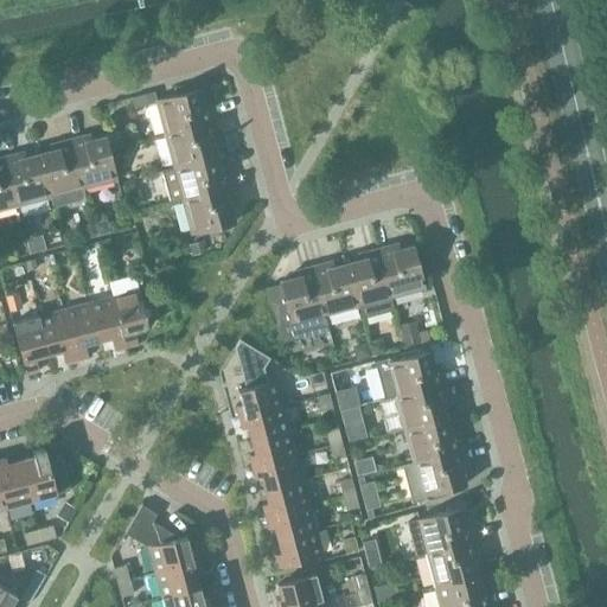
[(155,100),(165,134),(213,121),(209,106),(204,107),(198,89),(155,100)]
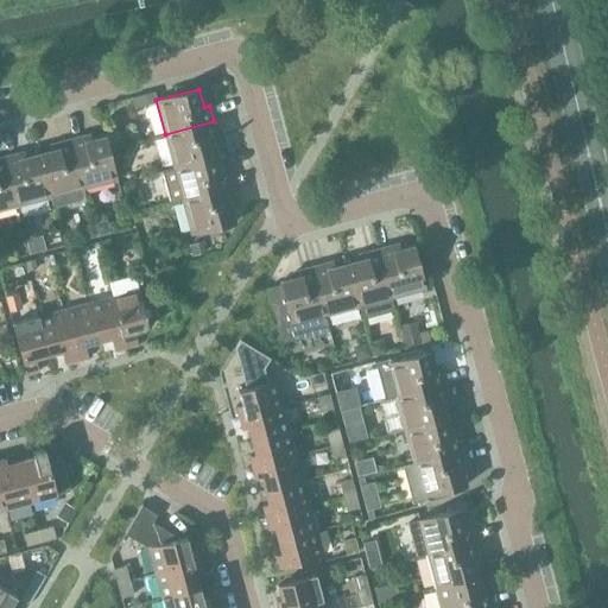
[(165,134),(173,168),(216,156),(211,138),(217,137),(214,121),(165,134)]
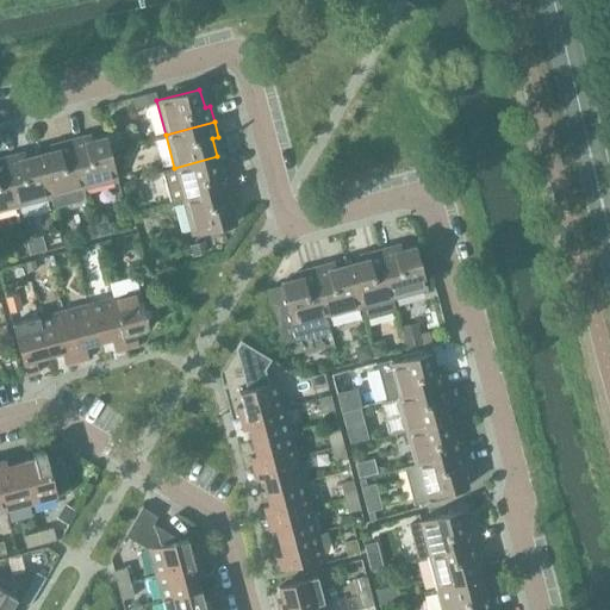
[(86,136),(70,141),(83,188),(117,180),(106,137),(87,142),(86,136)]
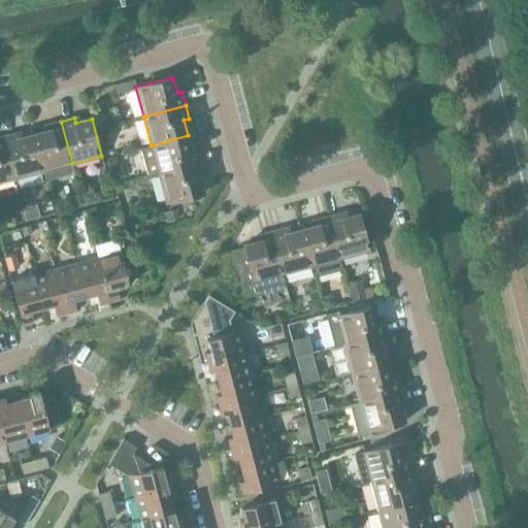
[(33,134),(43,171),(44,176),(50,179),(71,173),(73,169),(72,163),(61,122),(47,125),(48,130),(33,134)]
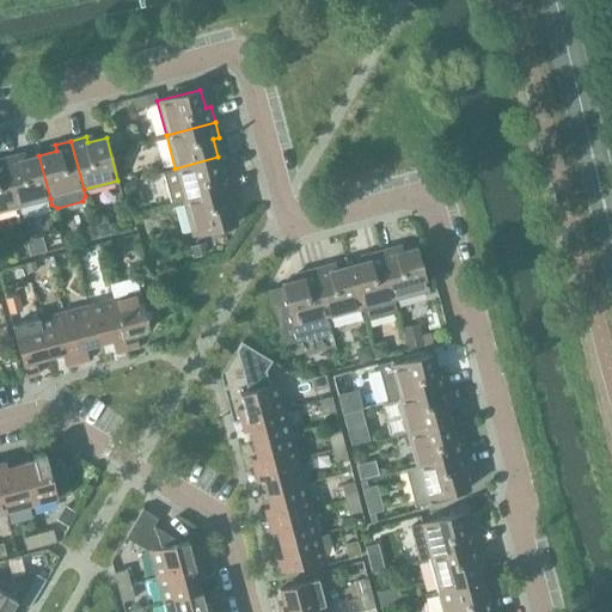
[(19,154),(4,158),(17,207),(50,199),(38,155),(20,160),(19,154)]
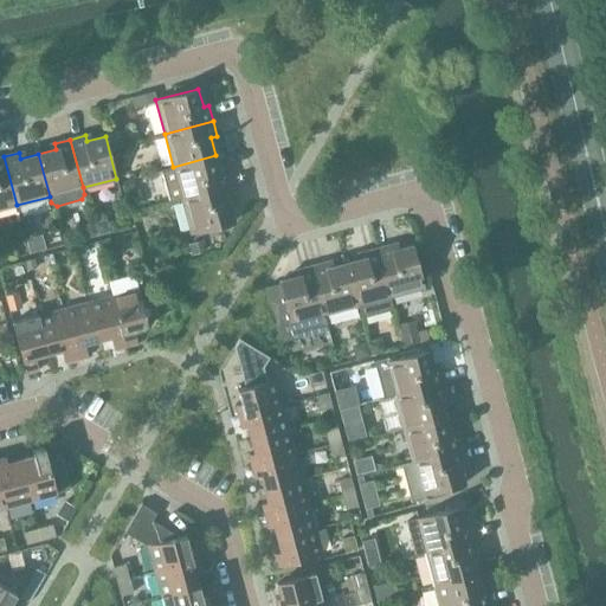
[(169,202),(182,199),(230,187),(226,172),(220,173),(216,155),(173,167),(161,169),(169,202)]
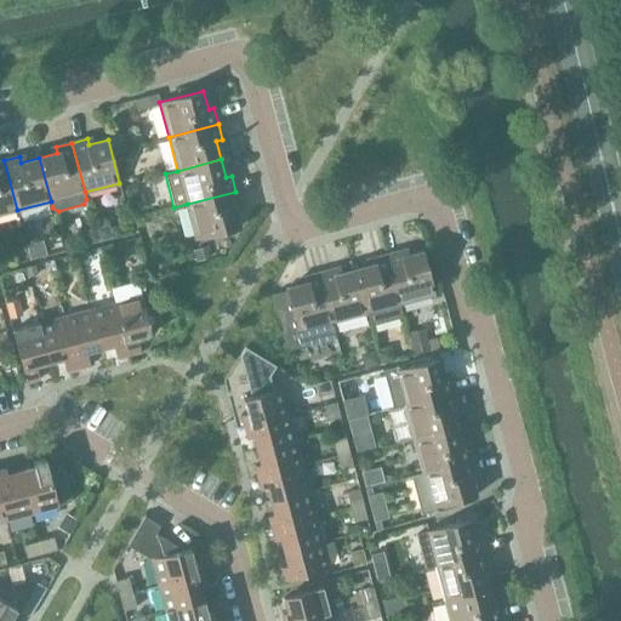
[(0,214),(17,210),(4,160),(0,161),(0,214)]
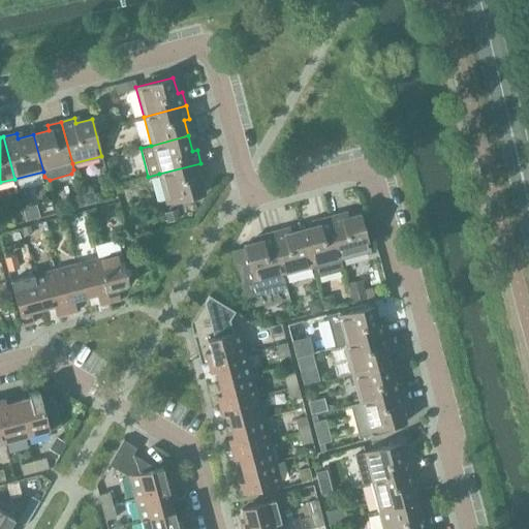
[(200,163),(159,174),(167,204),(204,193),(199,178),(205,176),(200,163)]
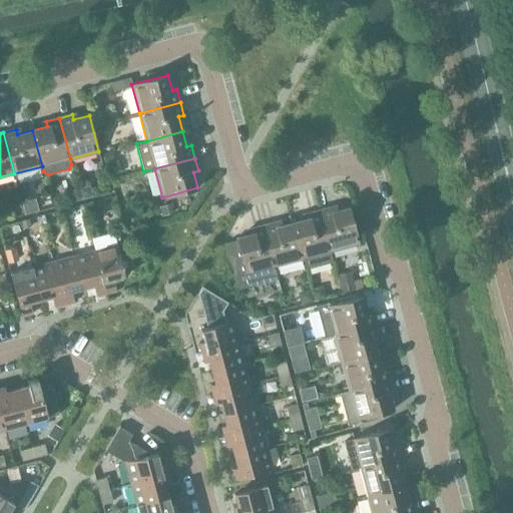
[(89,185),(78,188),(81,199),(93,196),(89,185)]
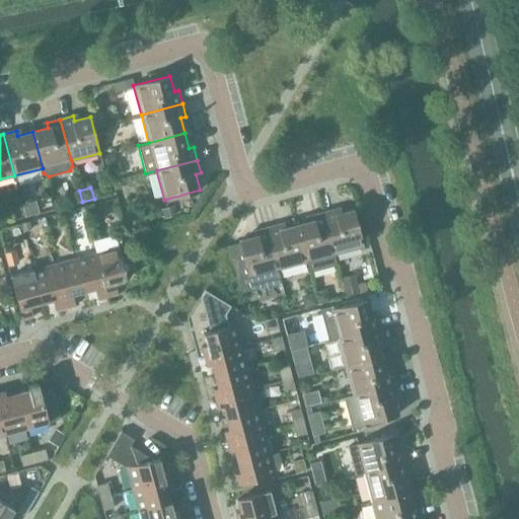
[(82,202),(79,191),(69,194),(72,205),(82,202)]
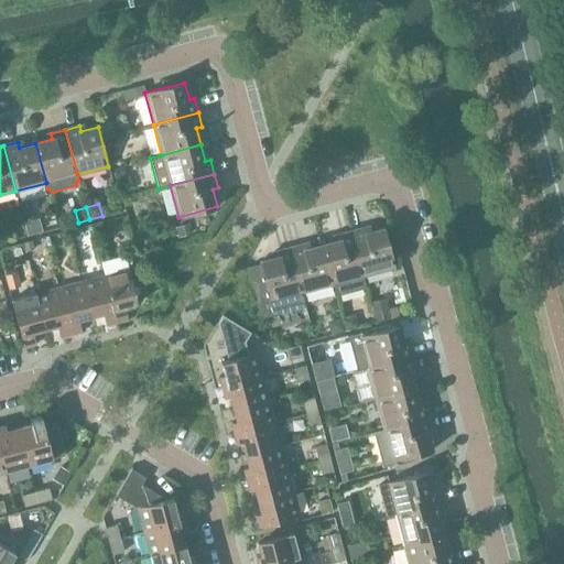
[(365,227),(351,231),(364,275),(394,268),(383,228),(367,232),(365,227)]
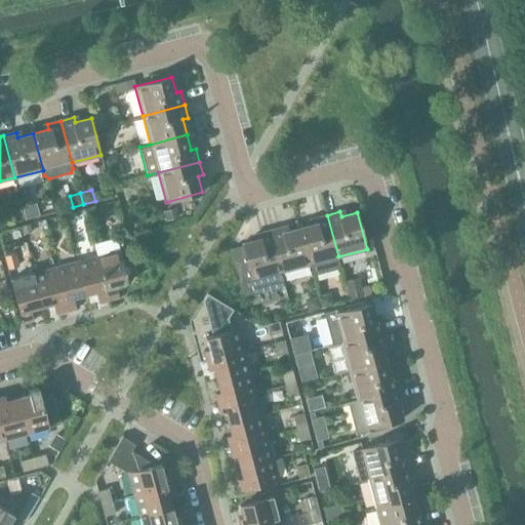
[(299,228),(310,265),(311,271),(316,273),(337,268),(339,263),(338,256),(327,215),(314,218),(315,224),(299,228)]
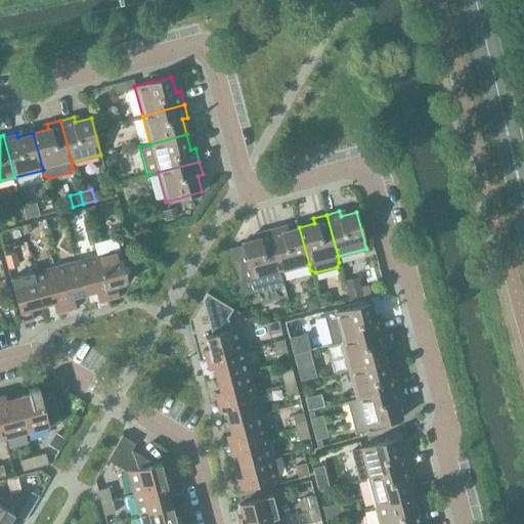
[(282,226),(269,230),(280,271),(309,264),(299,227),(284,231),(282,226)]
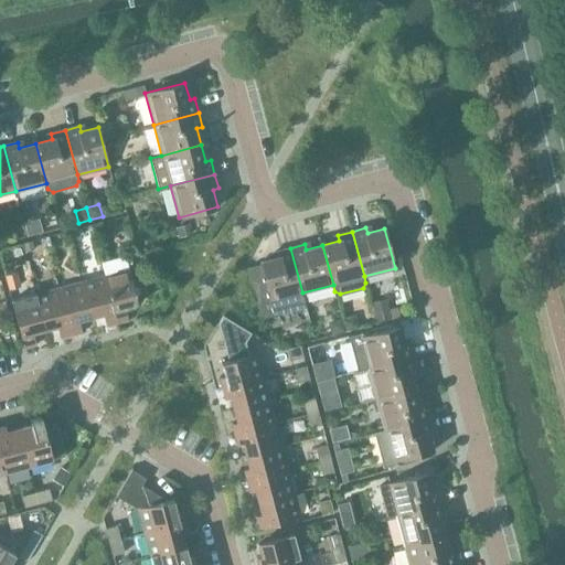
[(302,292),(290,248),(276,252),(278,257),(260,262),(260,264),(248,267),(262,318),(306,306),(302,292)]
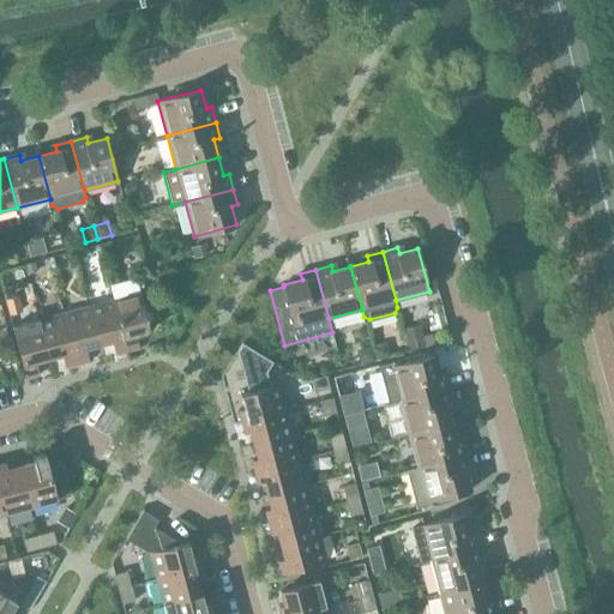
[(109,286),(113,299),(127,351),(139,348),(136,335),(150,331),(148,324),(152,318),(151,313),(144,309),(136,278),(109,286)]
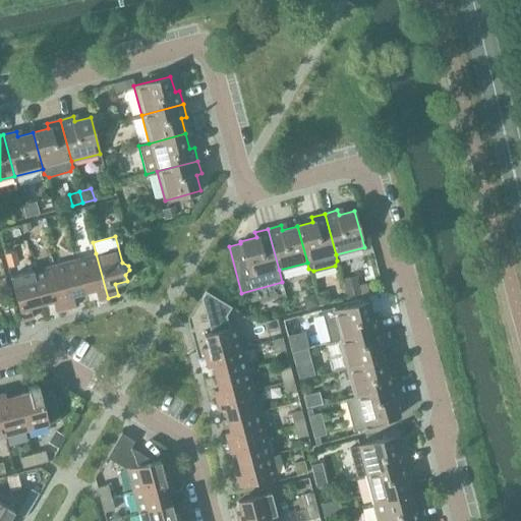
[(96,253),(75,259),(83,292),(95,289),(98,300),(108,298),(96,253)]
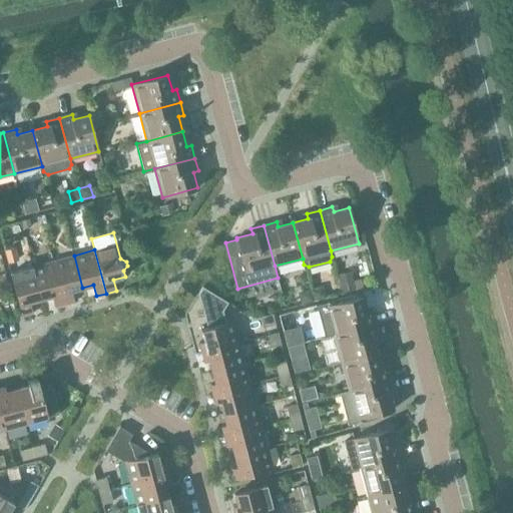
[(74,255),(53,262),(64,305),(74,302),(71,291),(82,288),(74,255)]
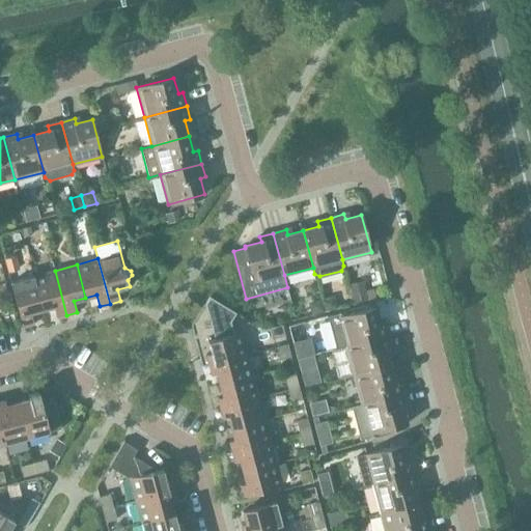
[(55,271),(33,276),(42,309),(53,306),(56,317),(66,315),(55,271)]
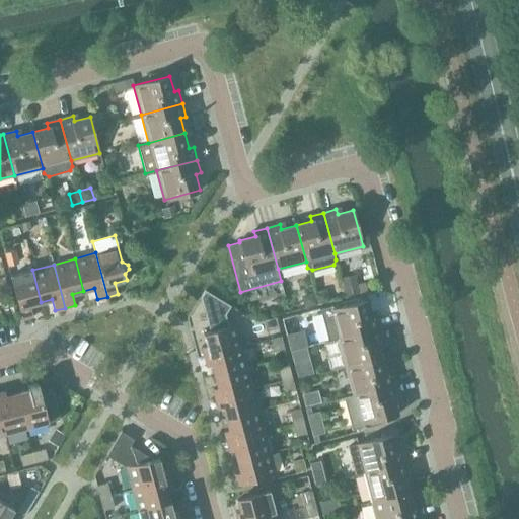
[(41,302),(32,270),(10,276),(22,319),(33,316),(29,305),(41,302)]
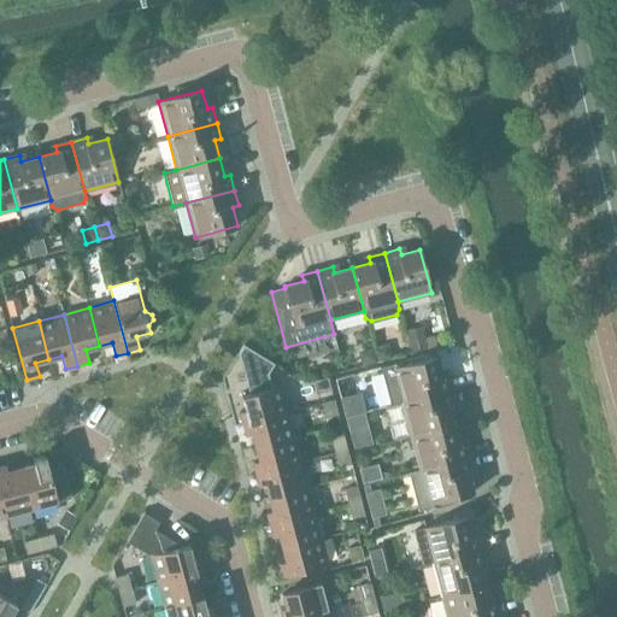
[(425,323),(409,327),(413,347),(430,342),(425,323)]
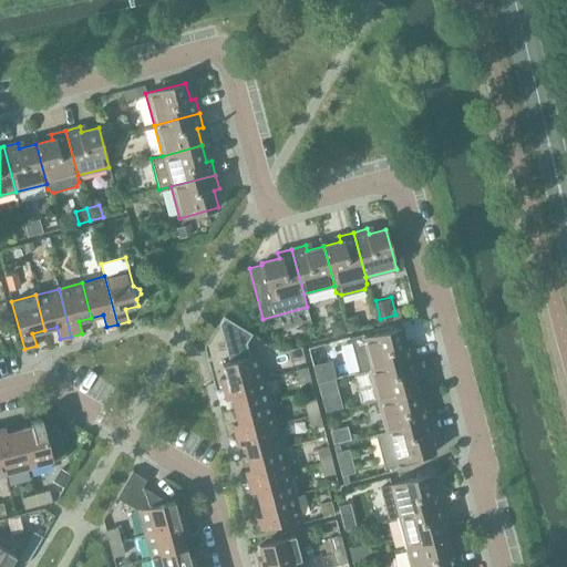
[(219,379),(223,389),(264,379),(257,354),(246,358),(241,342),(248,331),(223,317),(209,340),(216,366),(222,363),(225,377),(219,379)]
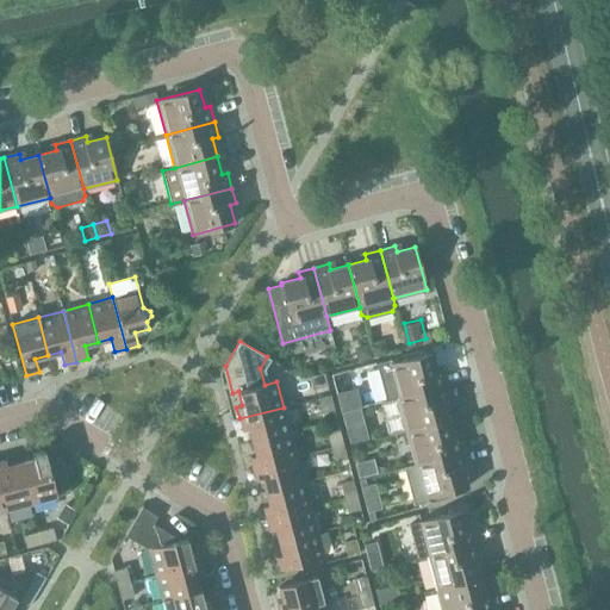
[(354,349),(358,361),(372,358),(368,344),(354,349)]
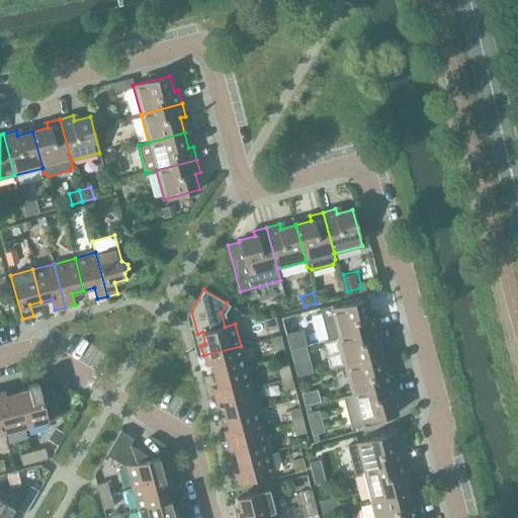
[(329,340),(338,338),(378,327),(375,314),(370,315),(366,299),(333,309),(332,305),(321,308),(329,340)]
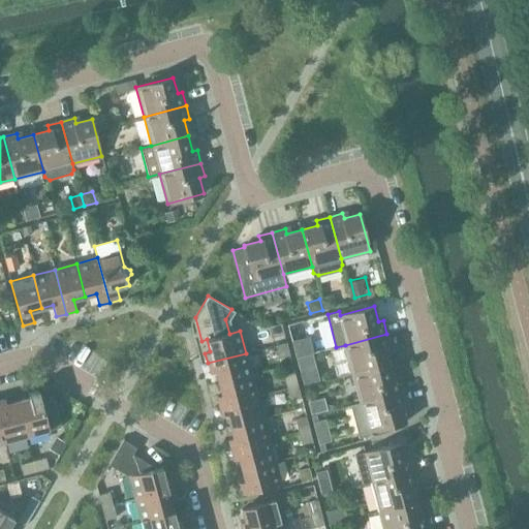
[(270,325),(273,337),(283,334),(281,322),(270,325)]
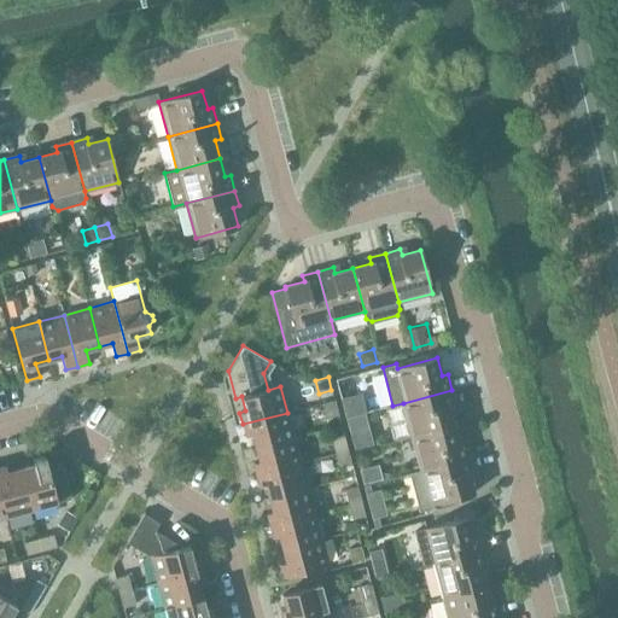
[(403,403),(412,437),(455,425),(450,407),(456,406),(452,390),(403,403)]
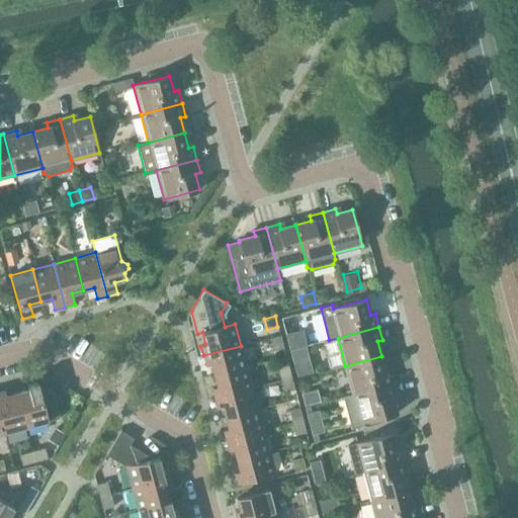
[(285,336),(289,351),(305,347),(300,332),(285,336)]
